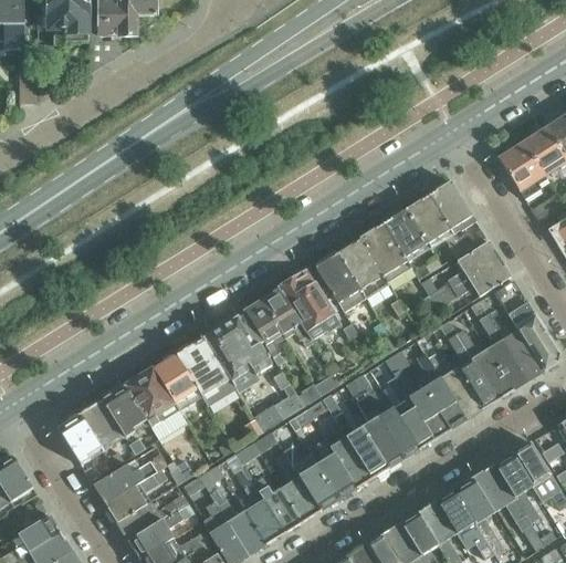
[(22,48),(23,16),(22,0),(0,0),(0,55),(4,56),(4,48),(22,48)]
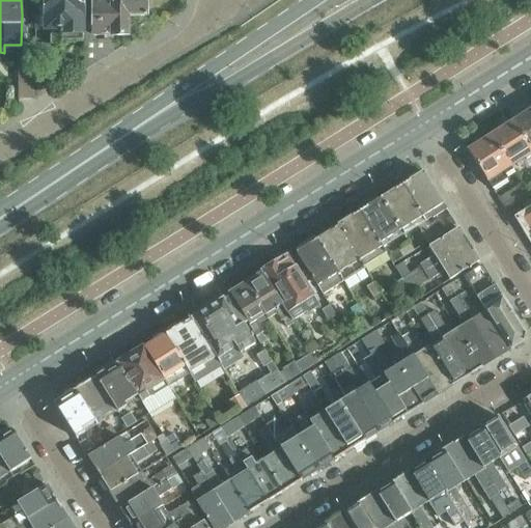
[(82,38),(82,33),(82,0),(45,0),(45,2),(34,2),(34,26),(50,26),(50,40),(35,40),(35,52),(54,52),(55,40),(61,40),(61,37),(82,38)]
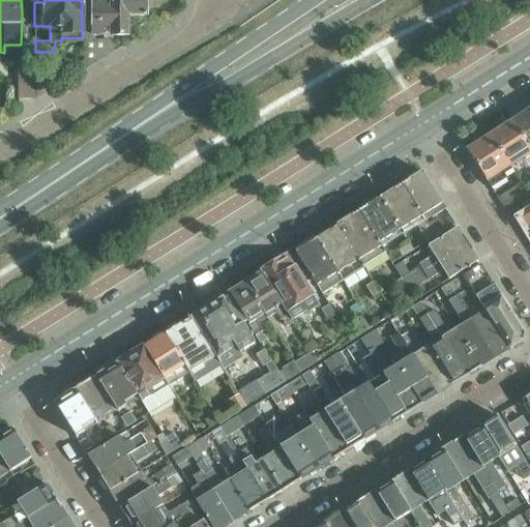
[(92,0),(92,33),(82,33),(82,38),(84,38),(84,66),(112,49),(112,33),(127,33),(127,13),(145,13),(145,0),(92,0)]
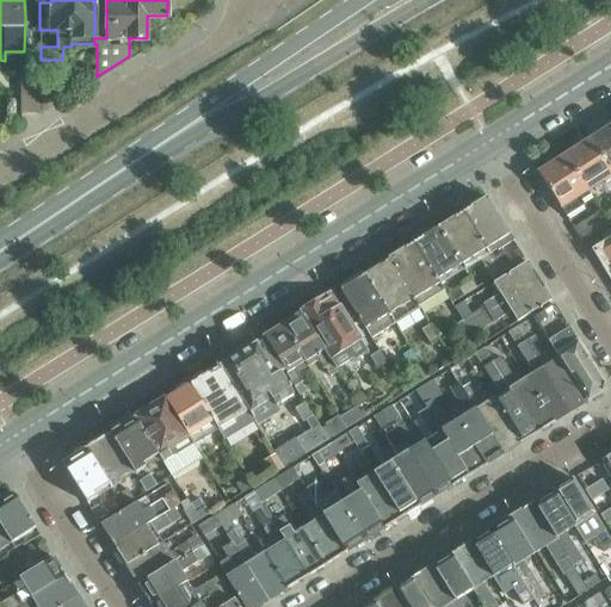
[(19,69),(18,81),(39,81),(39,69),(19,69)]
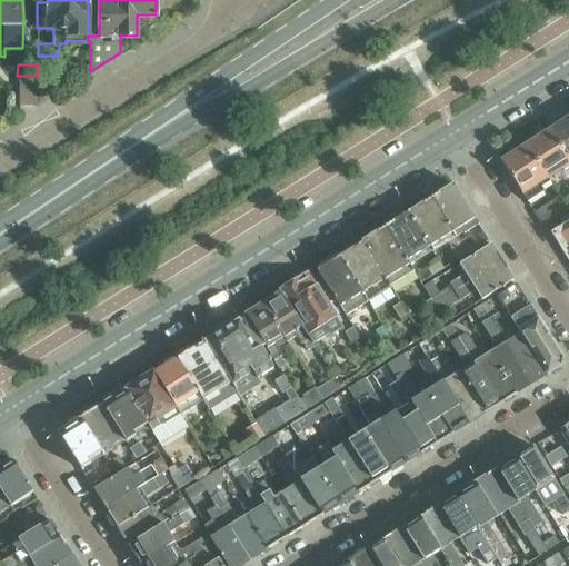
[(37,76),(37,90),(48,90),(49,88),(49,65),(37,65),(37,76)]
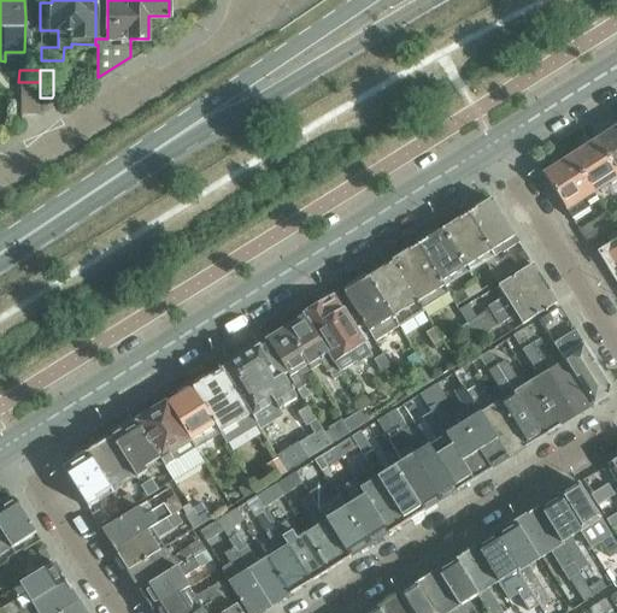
[(39,110),(40,98),(40,82),(18,82),(18,111),(37,111),(37,110),(39,110)]
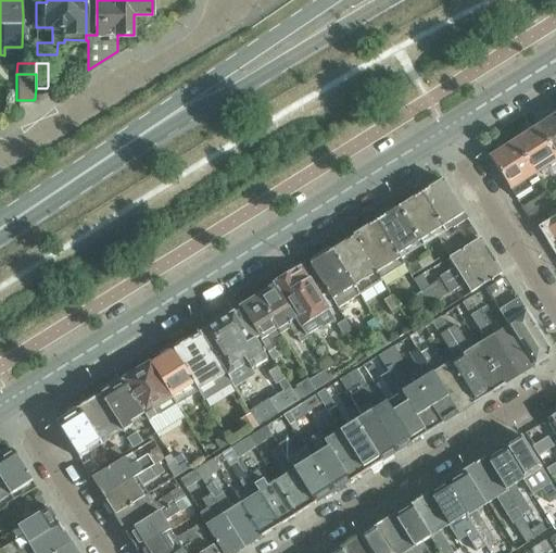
[(536,124),(555,152),(555,111),(551,115),(550,114),(540,121),(541,122),(536,124)]
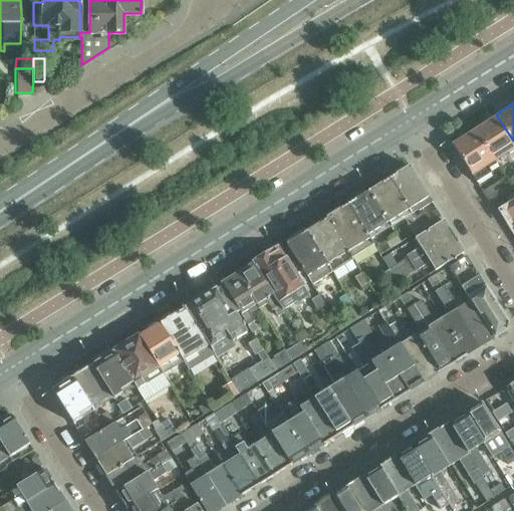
[(478,125),(474,129),(494,159),(508,151),(510,153),(513,150),(513,141),(496,114),(486,120),(486,119),(477,124),(478,125)]
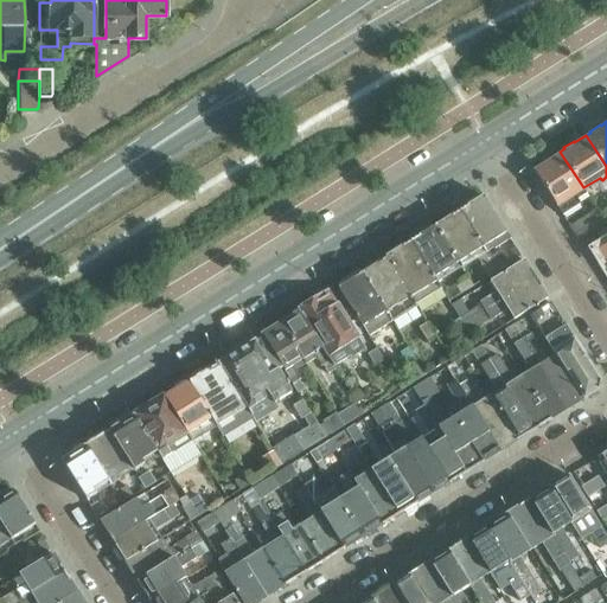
[(535,168),(562,212),(579,201),(575,197),(585,191),(583,187),(560,152),(549,159),(548,158),(538,165),(540,166),(535,168)]
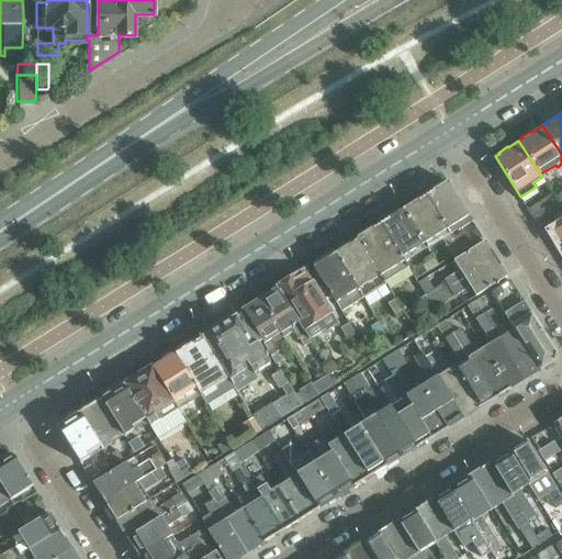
[(469,212),(447,179),(445,181),(441,180),(436,183),(436,187),(424,193),(445,227),(469,212)]
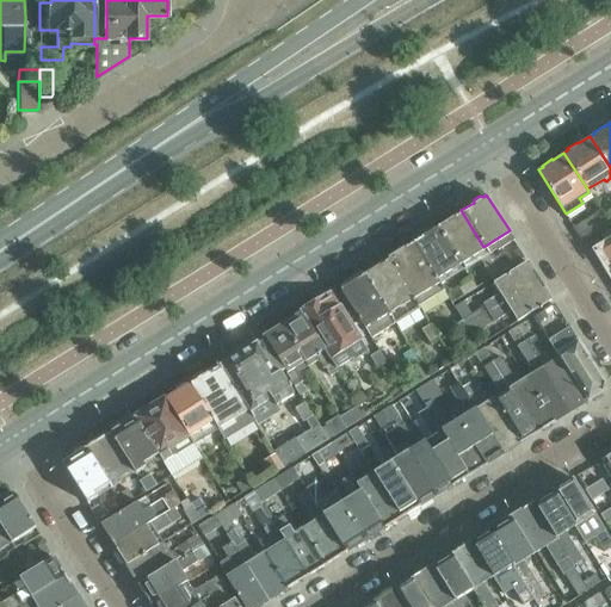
[(581,237),(609,221),(600,208),(573,225),(581,237)]
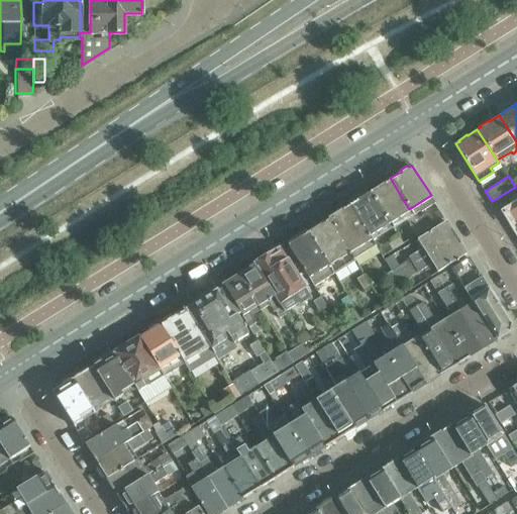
[(412,213),(409,209),(390,178),(384,182),(383,181),(383,182),(380,182),(373,185),(372,189),(369,190),(389,223),(393,229),(405,222),(403,218),(412,213)]
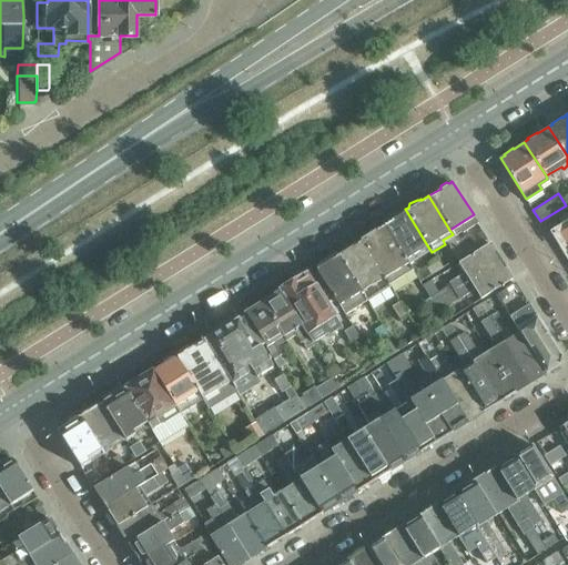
[(427,245),(405,209),(391,218),(391,219),(383,223),(408,262),(416,258),(414,254),(427,245)]
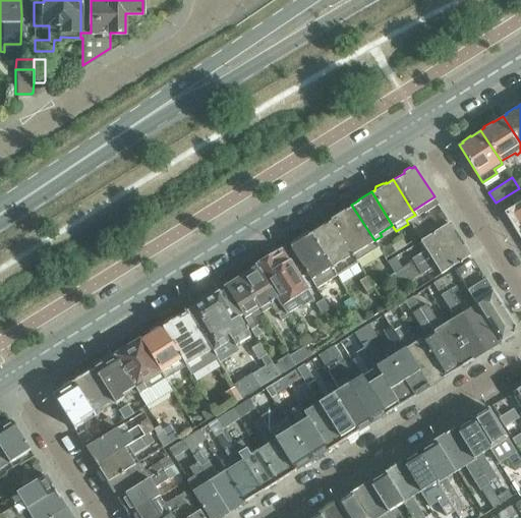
[(379,247),(374,240),(351,205),(345,209),(345,210),(342,211),(339,211),(334,214),(333,218),(334,218),(332,219),(357,260),(379,247)]
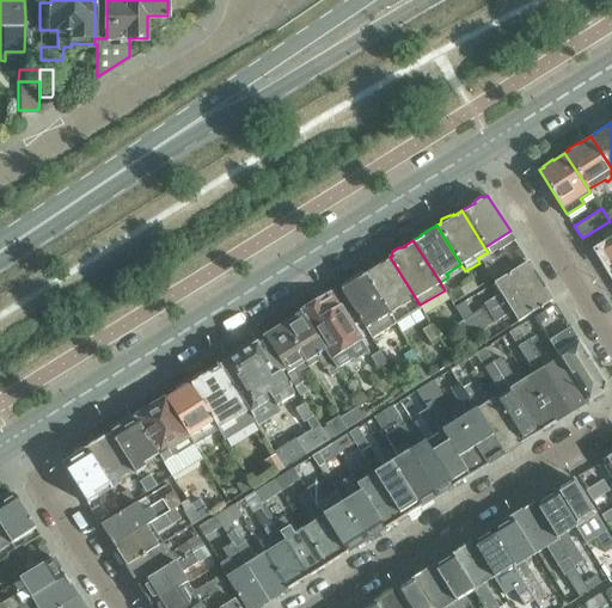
[(493,258),(491,258),(499,271),(513,263),(505,250),(493,257),(493,258)]
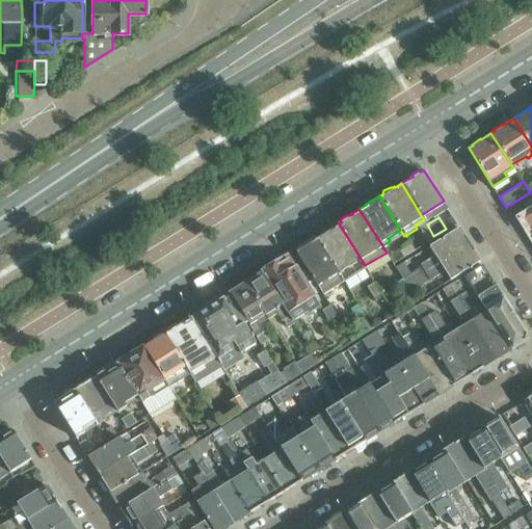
[(366,267),(365,265),(339,223),(328,230),(328,229),(325,229),(320,232),(319,235),(320,236),(317,237),(344,281),(366,267)]
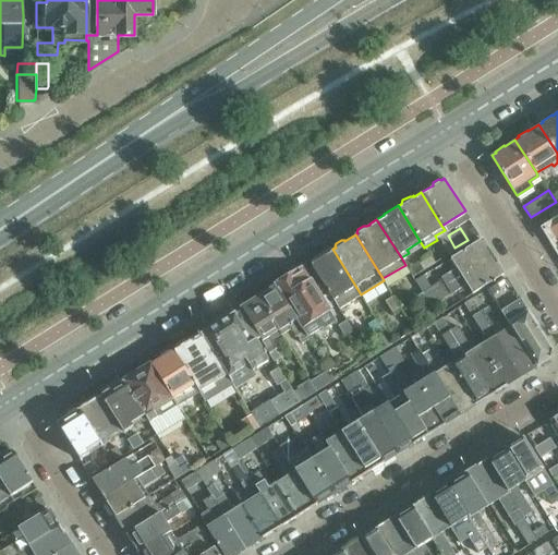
[(448,282),(493,255),(482,238),(450,257),(456,266),(444,274),(444,275),(431,284),(423,272),(414,277),(422,290),(426,297),(448,282)]
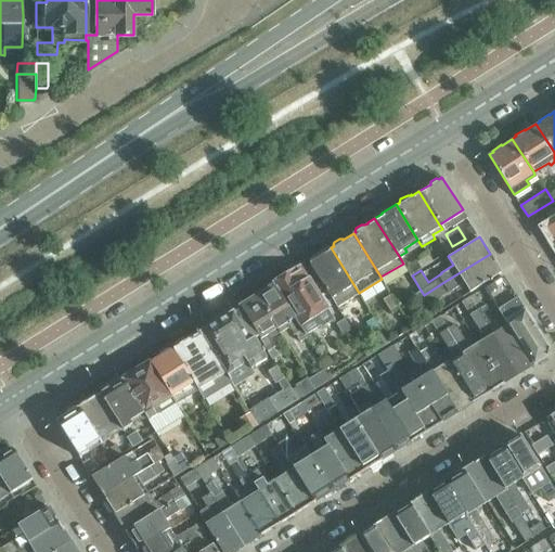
[(359,293),(331,247),(322,253),(322,252),(319,252),(312,255),(311,259),(309,261),(337,306),(359,293)]
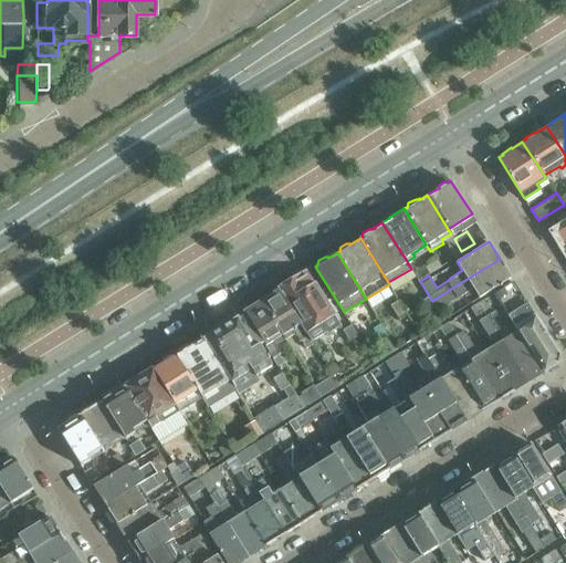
[(439,266),(435,258),(425,264),(429,271),(439,266)]
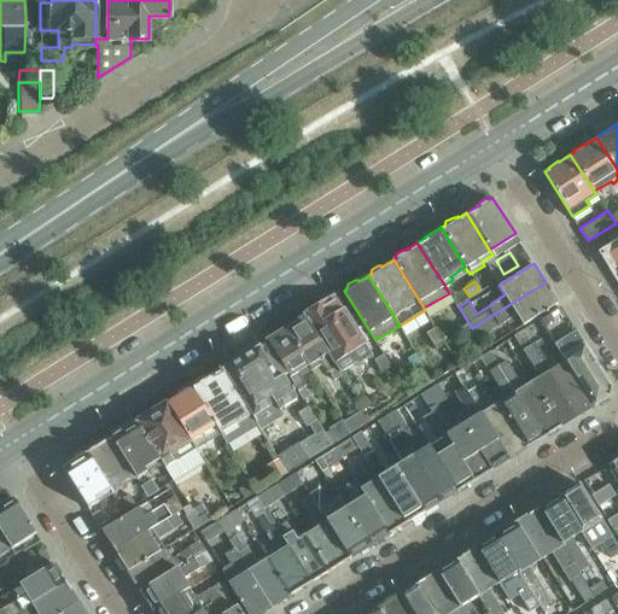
[(501,321),(502,322),(517,314),(523,323),(558,302),(546,282),(496,313),(472,328),(477,335),(501,321)]
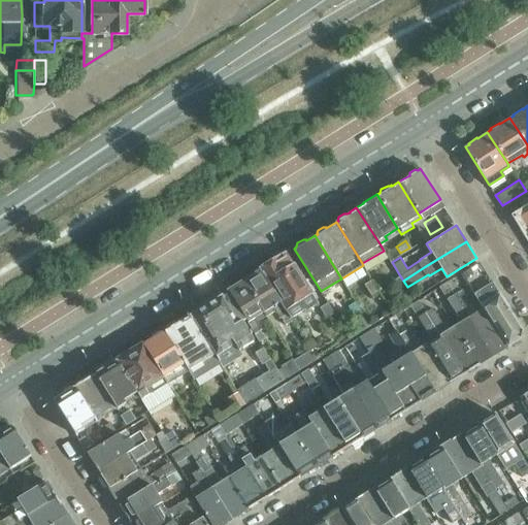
[(275,260),(271,259),(263,264),(262,268),(261,269),(260,268),(287,312),(291,317),(304,308),(305,309),(318,302),(316,298),(291,258),(279,264),(276,259),(275,260)]
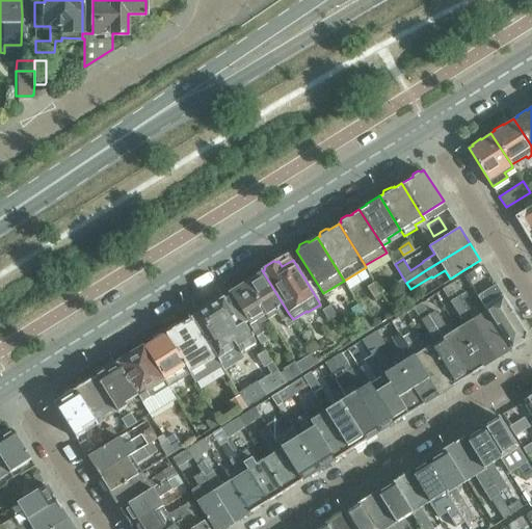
[(526,333),(482,263),(464,274),(486,310),(510,349),(524,340),(526,333)]
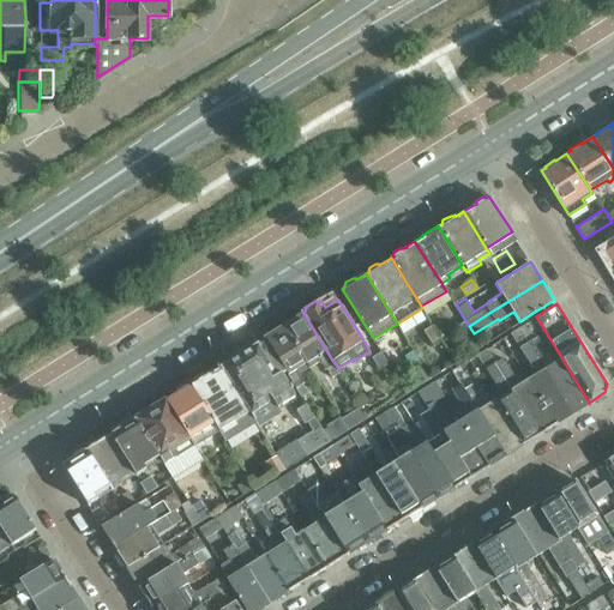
[(338,368),(333,362),(302,312),(295,316),(293,316),(287,319),(286,322),(284,324),(309,366),(320,358),(325,367),(327,366),(332,374),(338,369),(338,368)]
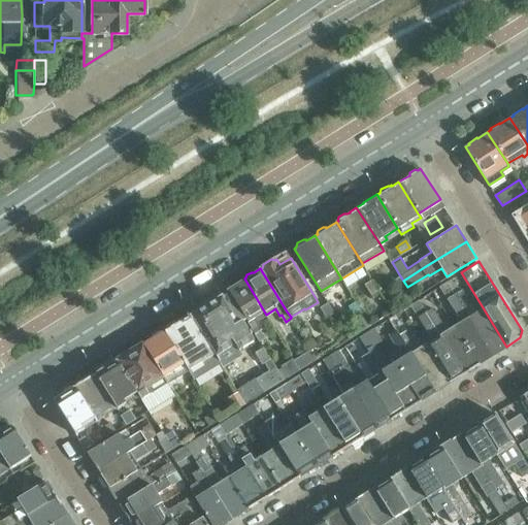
[(407,287),(403,281),(399,274),(391,280),(403,299),(413,294),(407,287)]
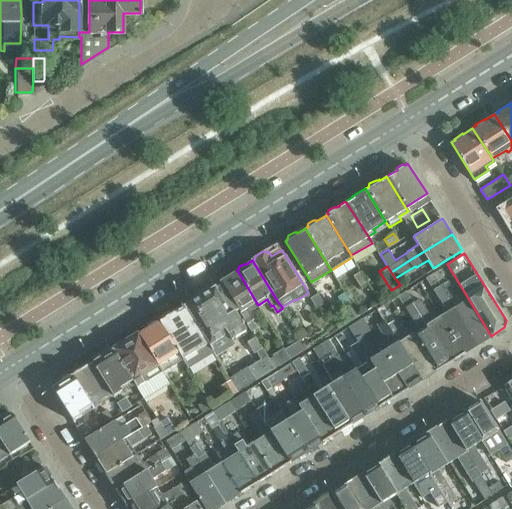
[(255,335),(255,336),(258,334),(254,326),(256,325),(252,318),(254,317),(250,310),(258,305),(237,270),(236,270),(235,268),(226,274),(227,276),(221,279),(222,281),(222,282),(249,326),(255,335)]
